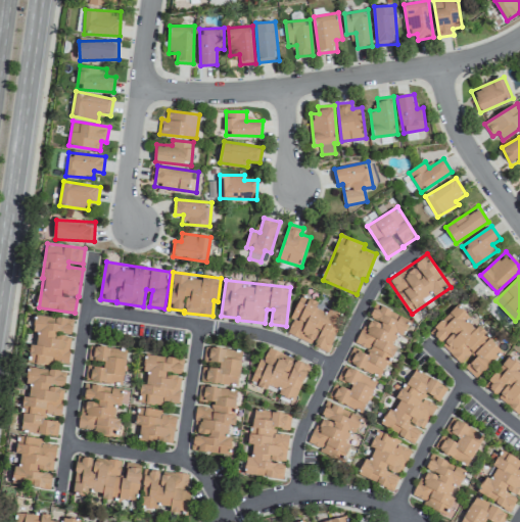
[(286,333),(330,350),(345,315),(329,307),(328,312),(317,307),(319,301),(302,294),(286,333)]
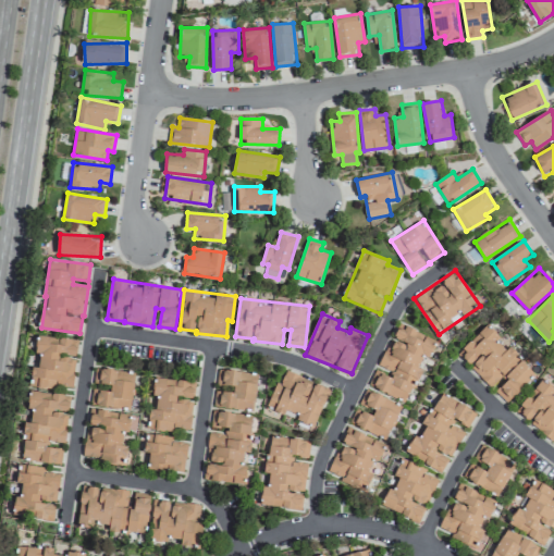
[(439,338),(401,323),(394,341),(391,338),(380,366),(392,370),(390,375),(382,372),(376,388),(408,403),(422,368),(419,367),(425,355),(431,358),(439,338)]
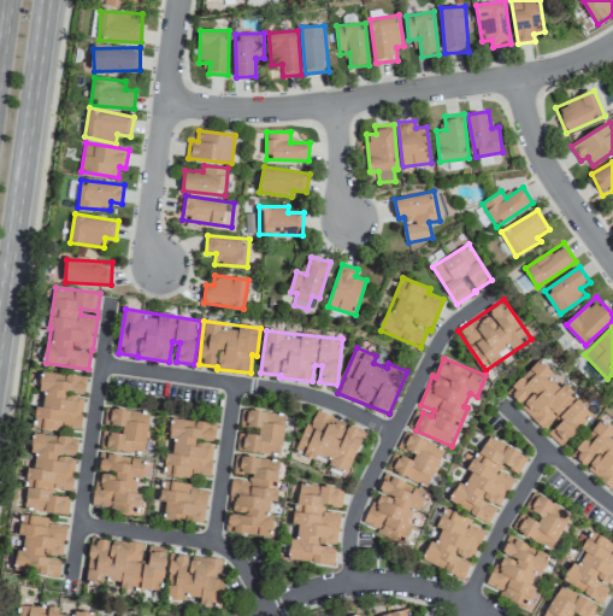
[(595,414),(565,383),(560,388),(550,377),(554,375),(540,361),(508,391),(544,428),(558,415),(563,420),(549,432),(563,445),(595,414)]
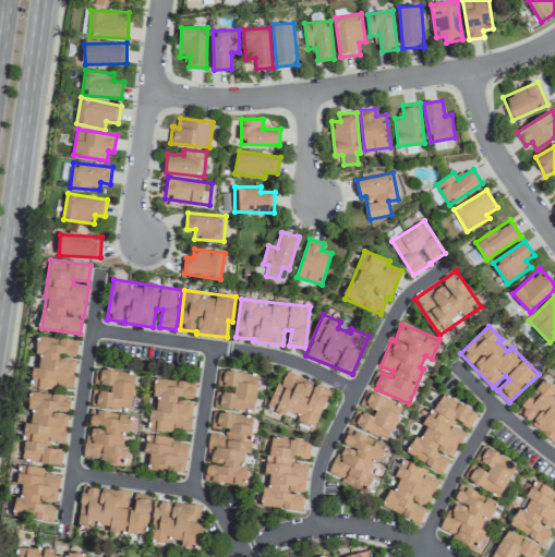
[(74,388),(77,356),(80,339),(38,336),(36,354),(40,355),(39,367),(33,367),(32,377),(39,378),(39,388),(55,389),(55,386),(74,388)]
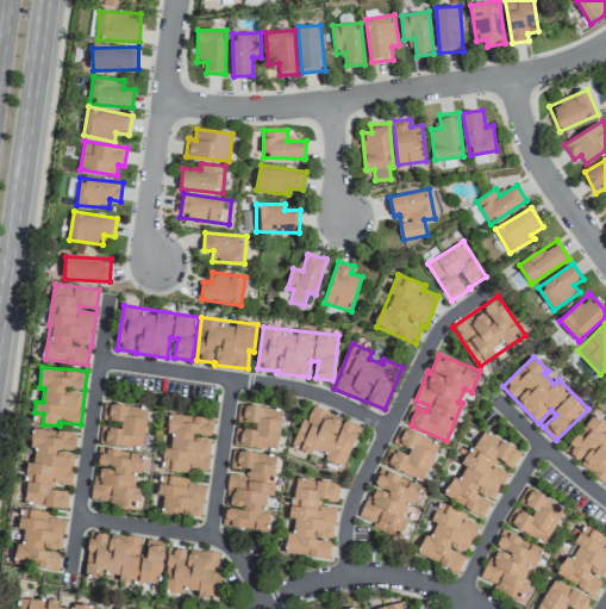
[(149,408),(113,403),(110,423),(108,423),(106,443),(143,448),(149,408)]
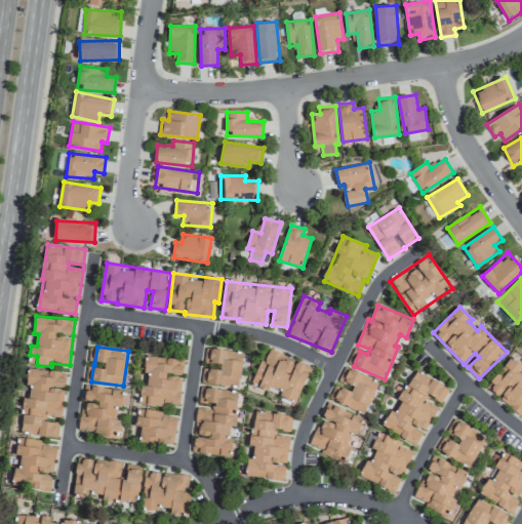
[(240,387),(244,352),(212,348),(210,362),(221,363),(219,369),(210,368),(208,383),(240,387)]
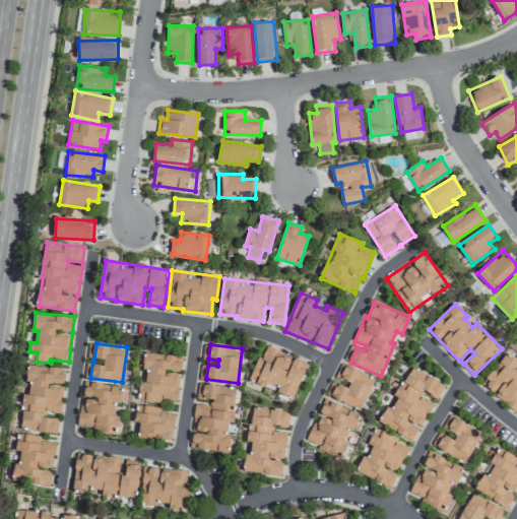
[(295,399),(309,362),(264,344),(250,382),(295,399)]
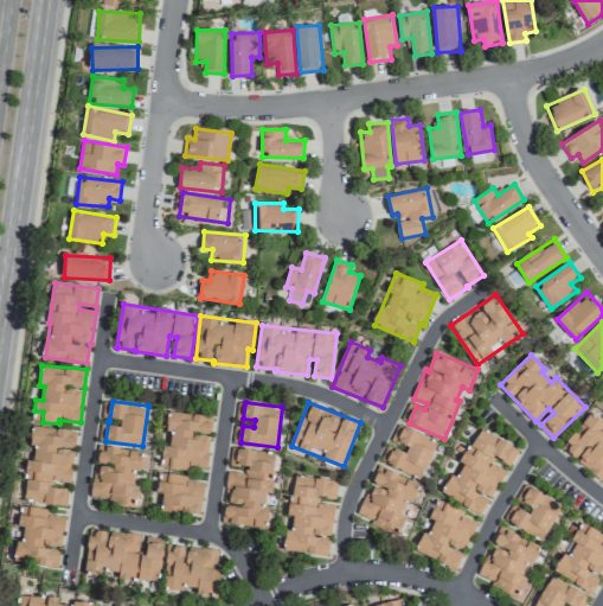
[(161,465),(207,470),(213,415),(168,410),(167,431),(172,432),(171,446),(164,445),(161,465)]
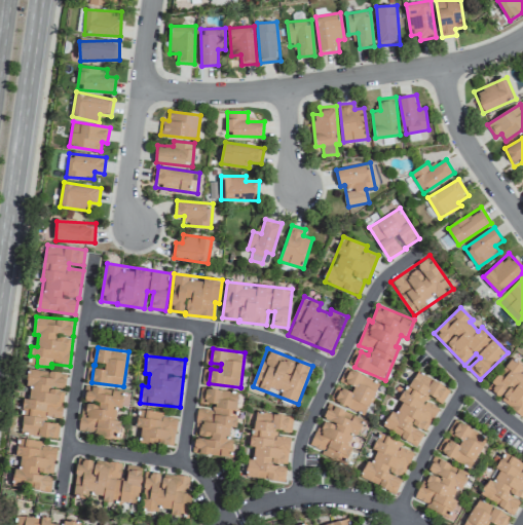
[(60,437),(61,422),(45,421),(45,415),(63,417),(66,372),(30,369),(28,399),(25,398),(22,435),(60,437)]
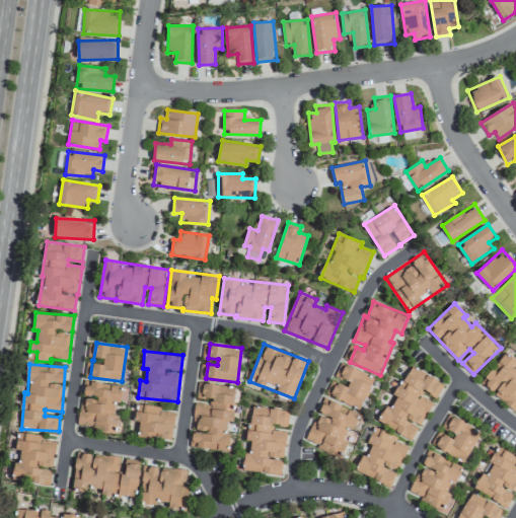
[(375,376),(345,364),(339,380),(335,378),(327,394),(362,409),(375,376)]
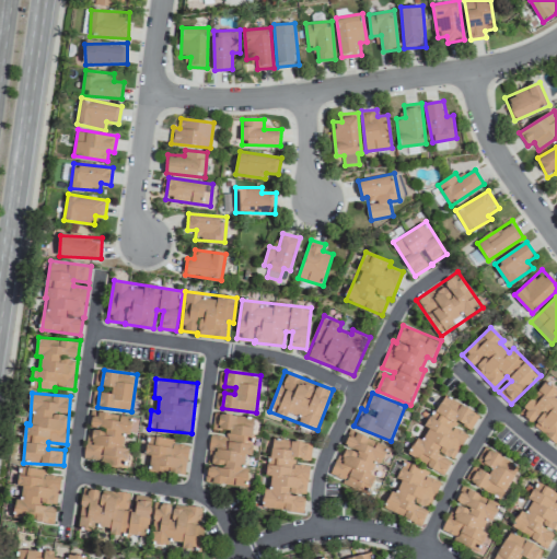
[(445,475),(470,430),(472,431),(480,414),(444,394),(421,438),(418,435),(408,454),(445,475)]
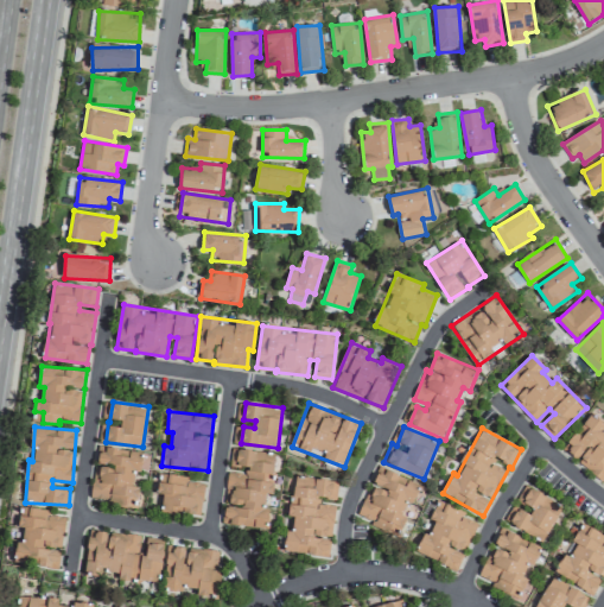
[(150,451),(102,447),(99,482),(93,481),(91,500),(138,505),(140,486),(134,486),(135,469),(147,470),(150,451)]
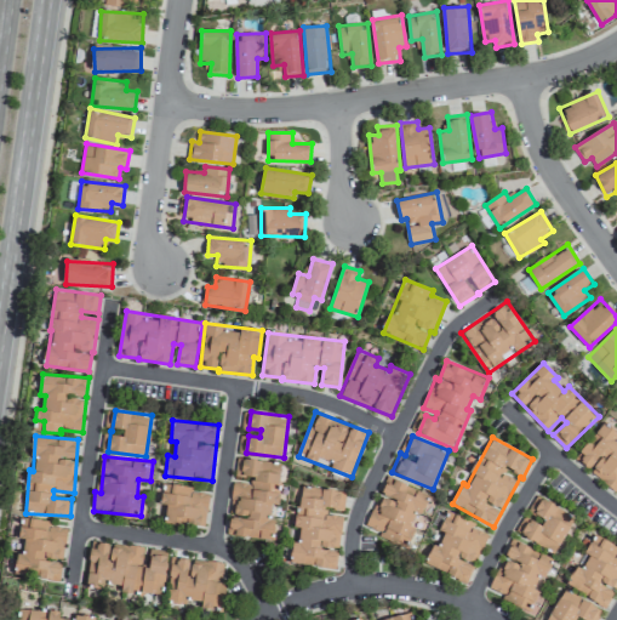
[(283,464),(239,458),(238,475),(253,477),(252,483),(234,481),(232,495),(239,495),(235,517),(234,517),(233,534),(274,540),(276,519),(270,518),(273,504),(278,504),(283,464)]
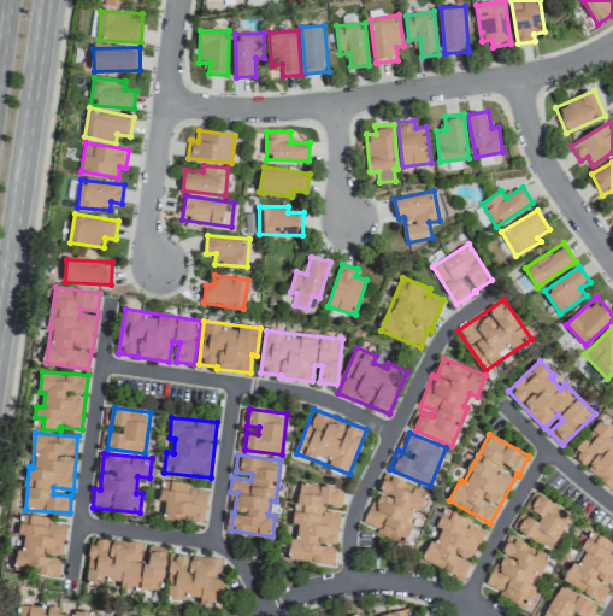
[(407,541),(413,523),(410,522),(414,509),(420,511),(428,490),(385,474),(379,491),(378,490),(365,527),(407,541)]
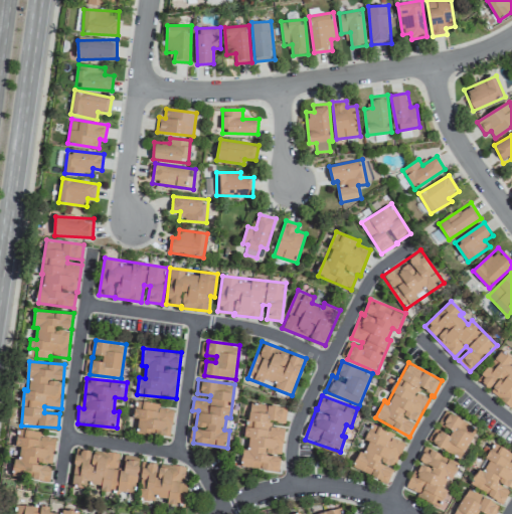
[(136,400),(134,417),(139,418),(137,432),(171,437),(175,406),(136,400)]
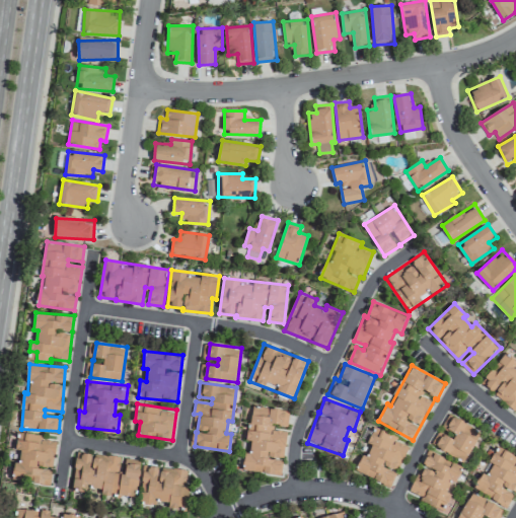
[(243,470),(282,475),(284,458),(288,430),(274,429),(274,424),(288,425),(290,411),(252,405),(247,440),(251,441),(249,452),(245,452),(243,470)]
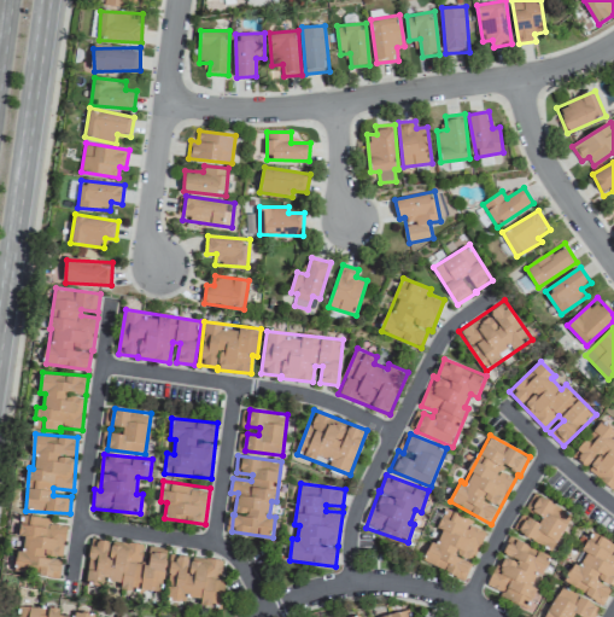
[(555,549),(572,512),(538,496),(531,514),(527,513),(519,533),(555,549)]
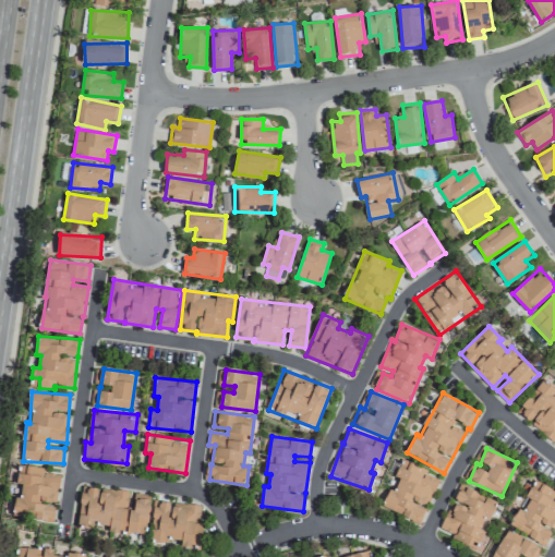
[(421,522),(441,476),(403,461),(397,476),(400,477),(395,489),(390,487),(383,507),(421,522)]
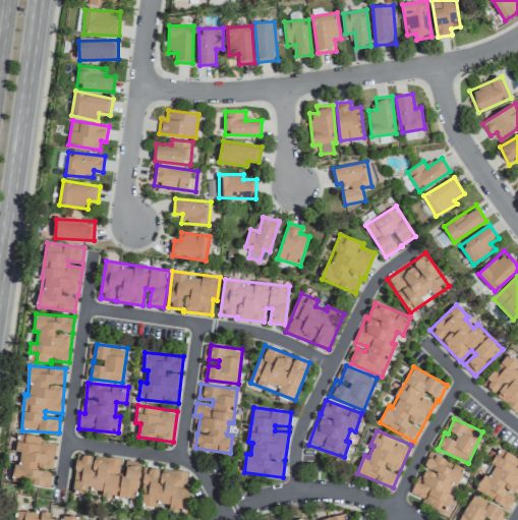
[(58,441),(18,435),(15,452),(18,453),(14,481),(50,486),(53,470),(58,441)]
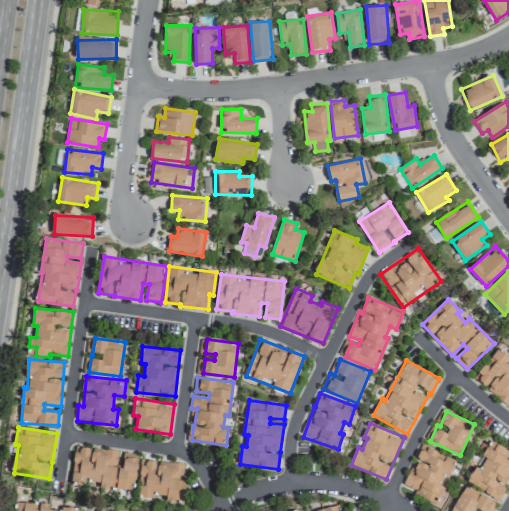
[(508,451),(489,442),(483,456),(486,457),(481,468),(475,466),(468,483),(502,498),(508,485),(508,451)]
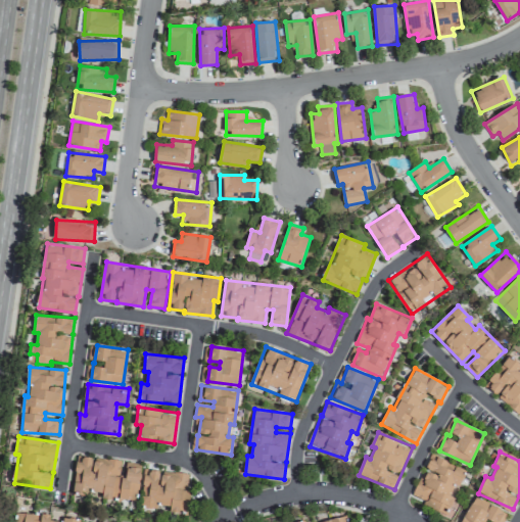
[(426,469),(412,494),(450,516),(459,500),(453,495),(466,471),(433,453),(425,468),(426,469)]
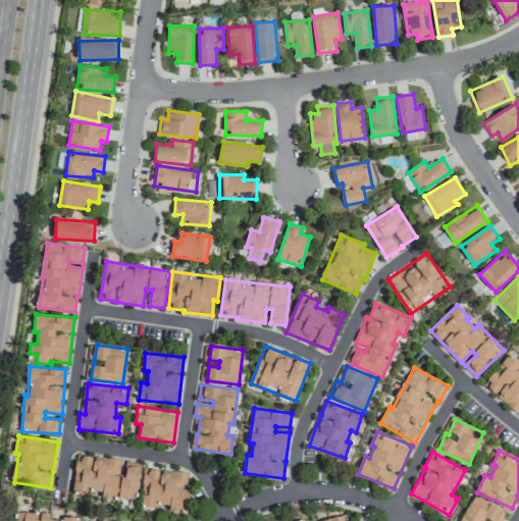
[(142,462),(124,461),(124,458),(94,456),(94,455),(78,454),(74,490),(103,493),(102,497),(139,499),(142,462)]
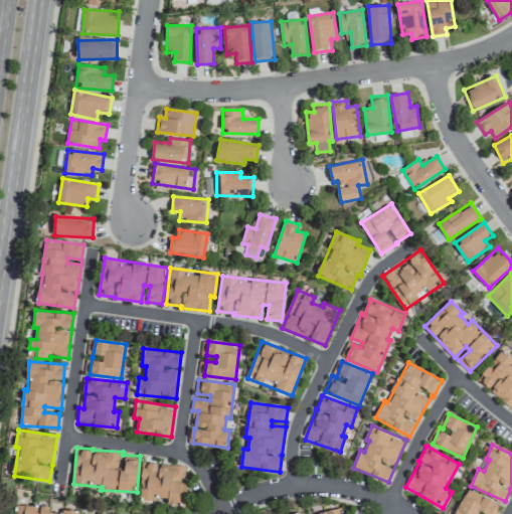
[(188,466),(159,463),(159,462),(143,461),(139,499),(156,501),(157,497),(168,498),(168,505),(184,507),(188,466)]
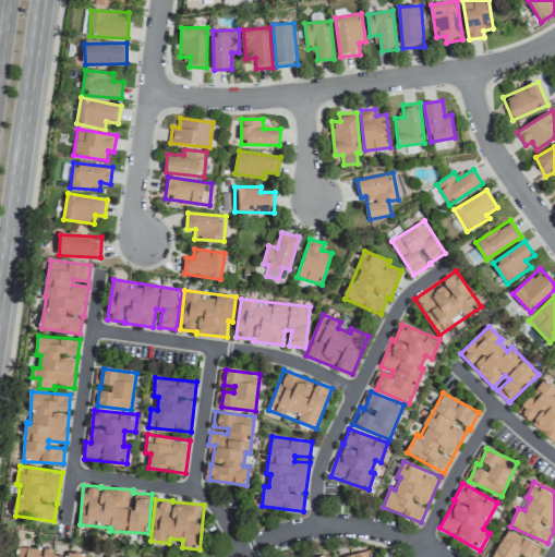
[(519,556),(521,554),(527,556),(538,556),(543,548),(508,529),(492,556),(519,556)]
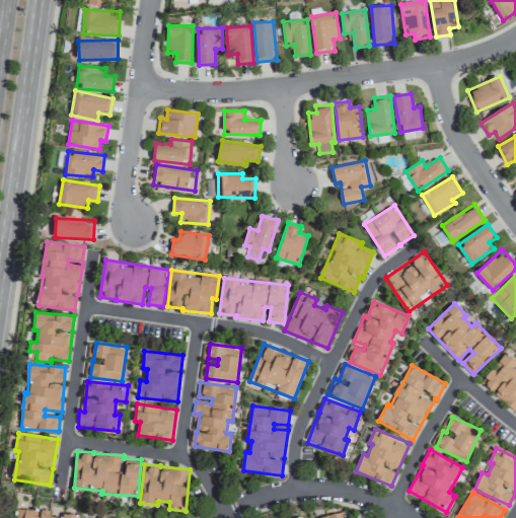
[(79,517),(80,515),(62,513),(62,517),(51,516),(51,511),(15,507),(13,517),(79,517)]
